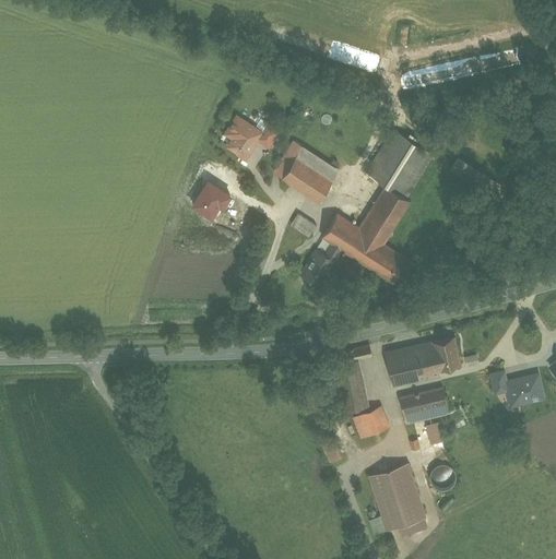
[(225,147),(247,161),(258,143),(264,132),(235,115),(223,135),(231,140),(225,147)]
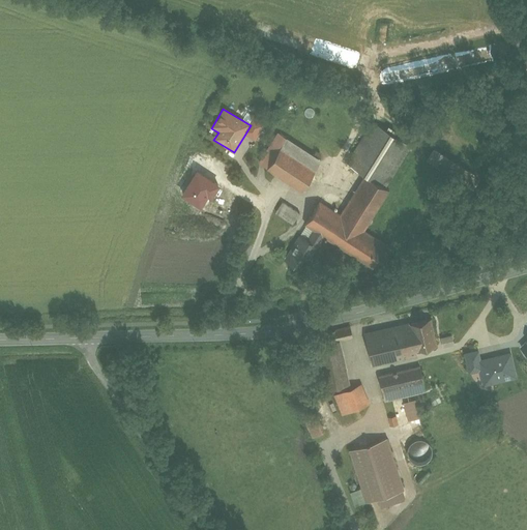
[(251,125),(244,136),(255,142),(265,124),(256,118),(251,125)]
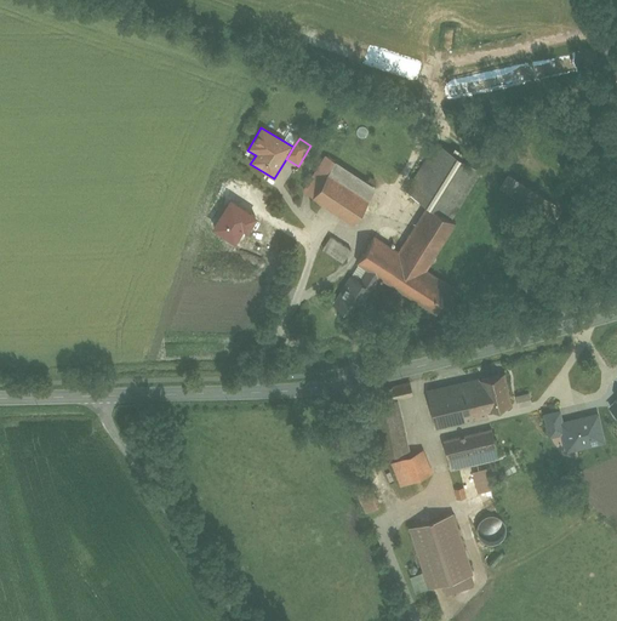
[(427,205),(452,221),(481,174),(435,144),(429,154),(405,191),(427,205)]
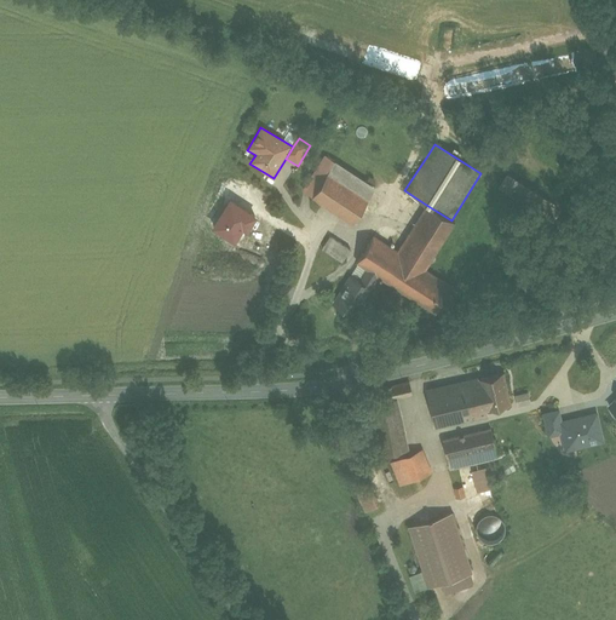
[(352,227),(376,188),(324,155),(304,188),(315,195),(311,200),(352,227)]
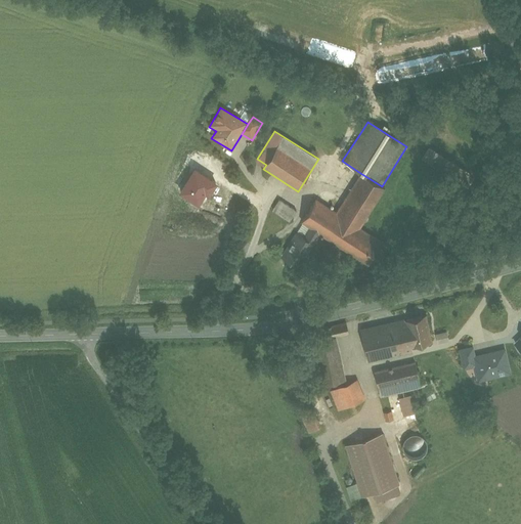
[(434,149),(427,145),(422,156),(429,160),(434,149)]
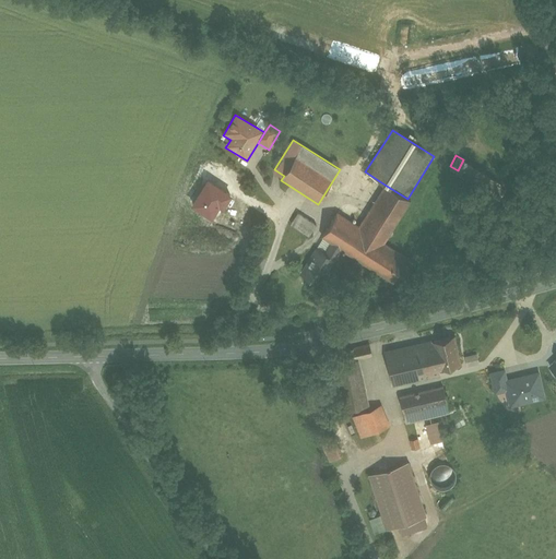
[(361,262),(394,283),(411,258),(386,242),(412,201),(407,199),(385,185),(358,226),(339,213),(322,238),(352,257),(361,262)]
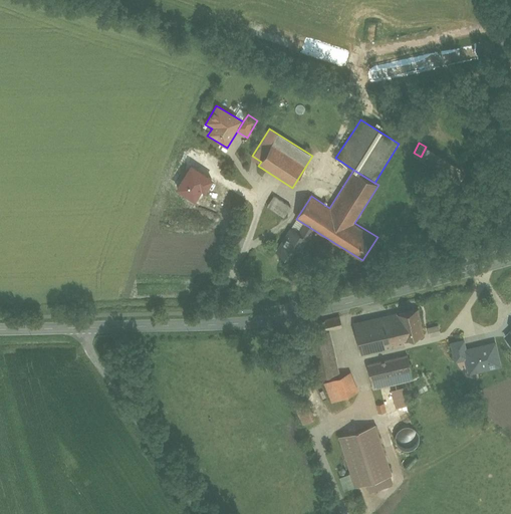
[(271,195),(266,207),(285,215),(290,204),(271,195)]
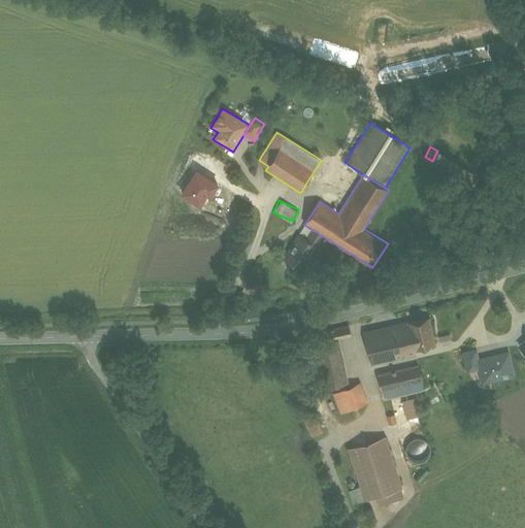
[(332,242),(304,225),(284,258),(302,270),(312,275),(332,242)]
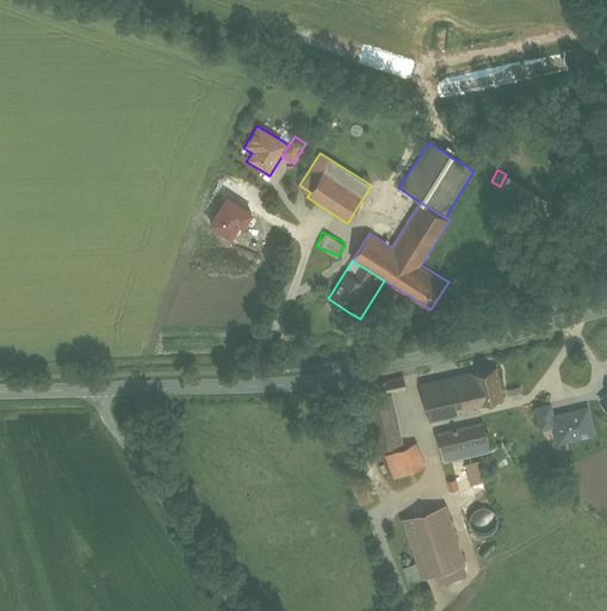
[(494,366),(420,383),(428,419),(477,408),(475,400),(501,394),(494,366)]
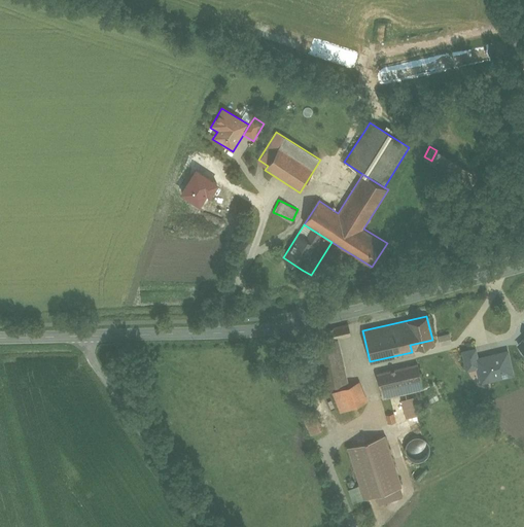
[(325,329),(327,342),(339,339),(351,336),(348,323),(325,329)]
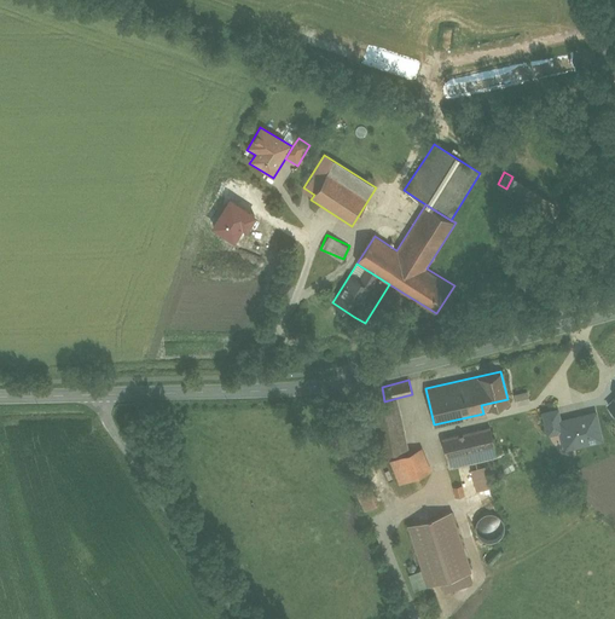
[(517,403),(531,398),(527,388),(514,393),(517,403)]
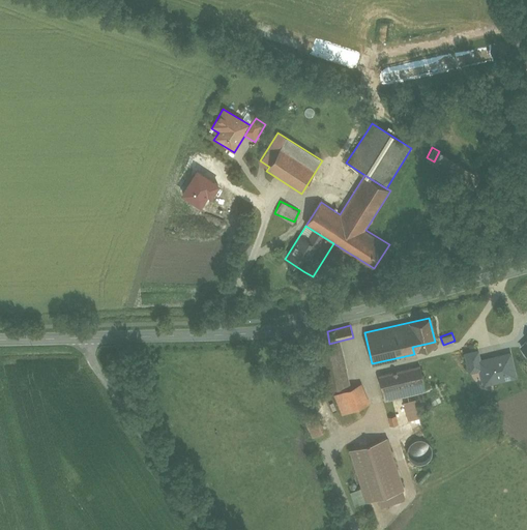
[(351,384),(341,341),(329,344),(317,346),(327,390),(351,384)]
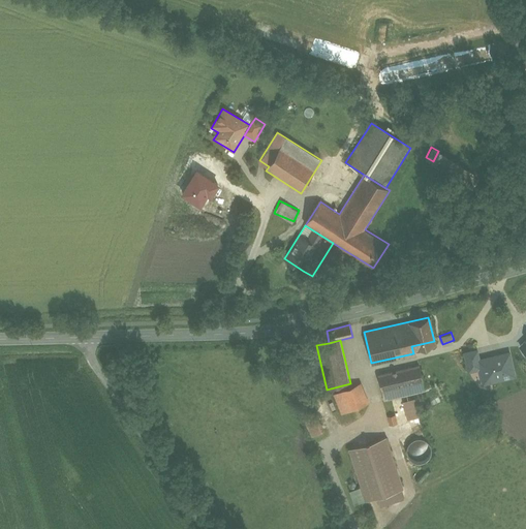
[(473,358),(476,356),(474,347),(461,350),(465,369),(475,366),(473,358)]
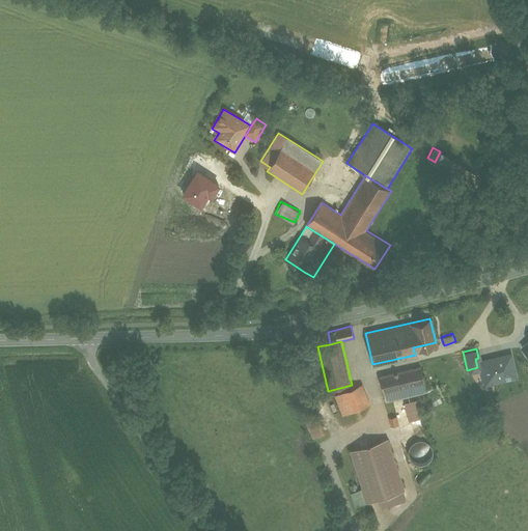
[(478,358),(475,359),(477,367),(480,384),(515,376),(509,352),(478,358)]
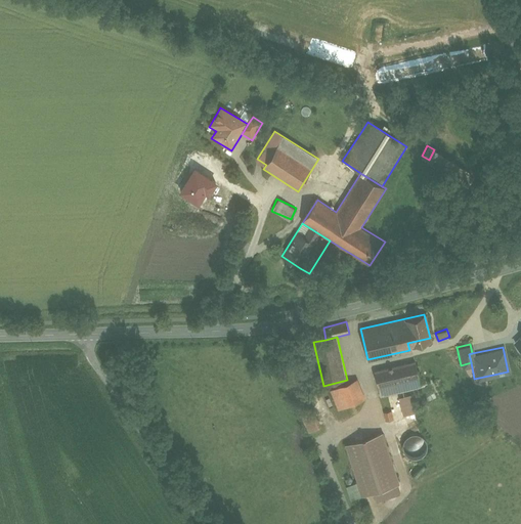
[(416,362),(375,372),(381,398),(422,388),(419,374),(416,362)]
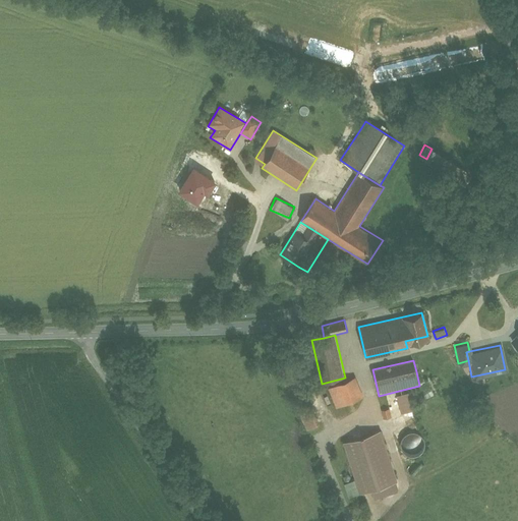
[(363,397),(356,379),(328,390),(335,408),(363,397)]
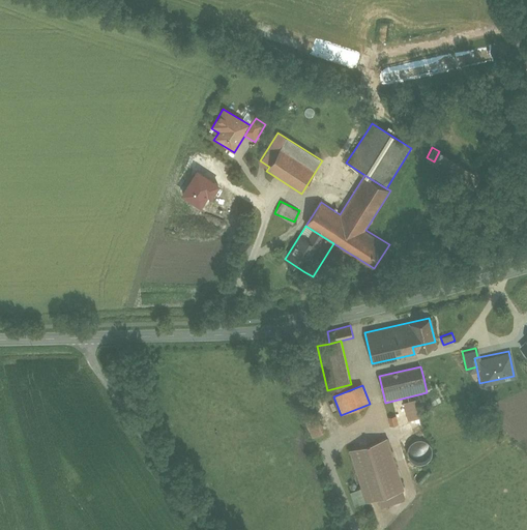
[(408,420),(419,416),(414,398),(403,401),(408,420)]
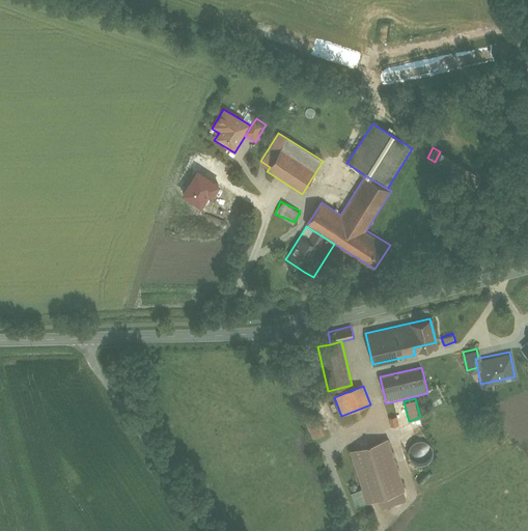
[(396,418),(388,420),(391,430),(398,428),(396,418)]
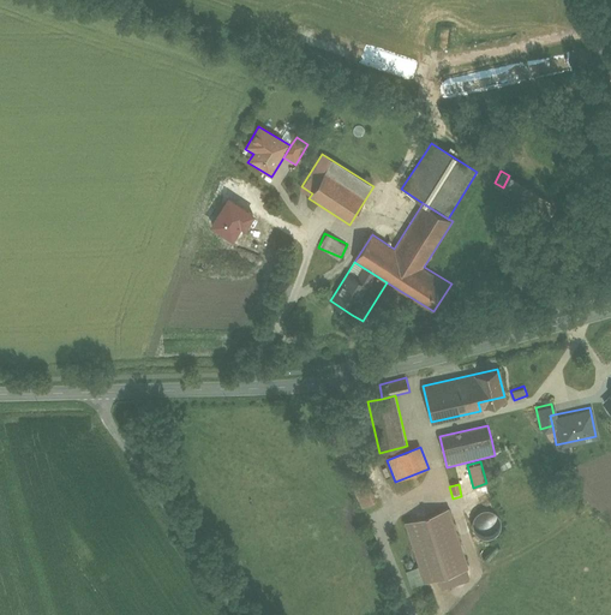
[(469,569),(450,509),(412,521),(403,524),(423,584),(429,581),(469,569)]
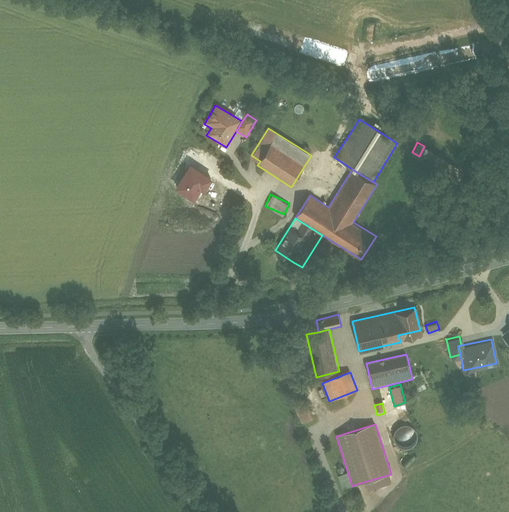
[(416,433),(413,429),(409,427),(405,426),(401,427),(397,429),(394,433),(394,437),(394,441),(397,445),(401,448),(405,449),(410,448),(413,445),(416,441),(416,437),(416,433)]
